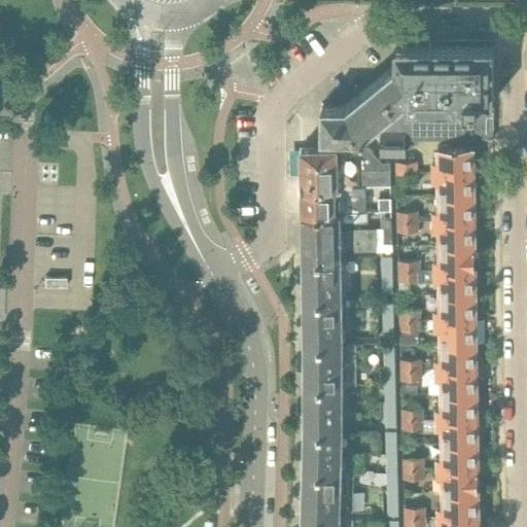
[(366,133),(381,133),(405,133),(411,133),(411,139),(494,139),(494,101),(494,43),(395,43),(394,64),(347,103),(322,103),(322,134),(361,134),(366,133)]
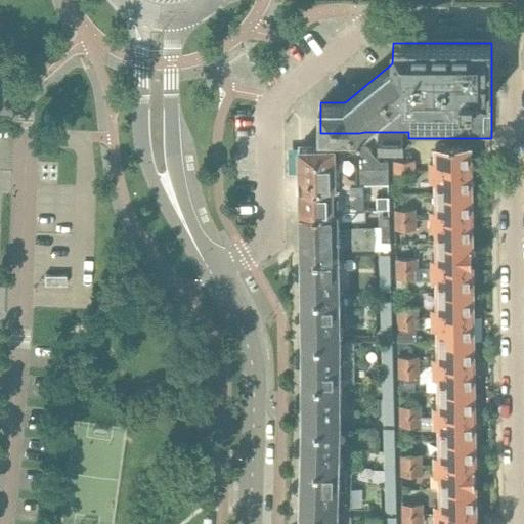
[(402,132),(379,132),(379,154),(402,154),(402,132)]
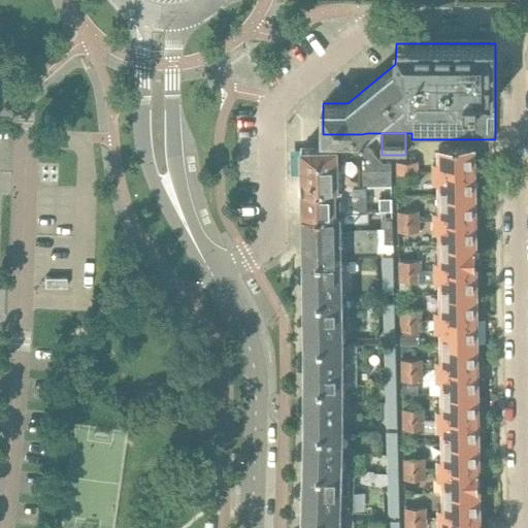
[(365,185),(392,185),(391,161),(384,161),(377,155),(369,144),(360,145),(361,185),(365,185)]
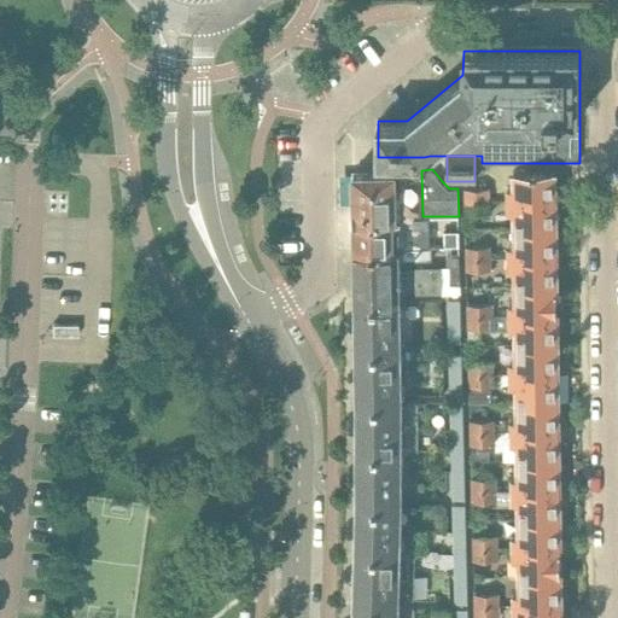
[(508,188),(508,200),(555,199),(555,169),(514,170),(514,188),(508,188)]
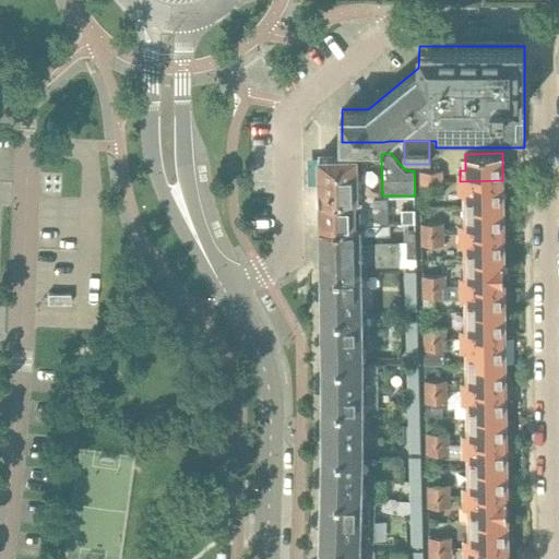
[(357,154),(320,155),(321,198),(382,195),(381,154),(357,154)]
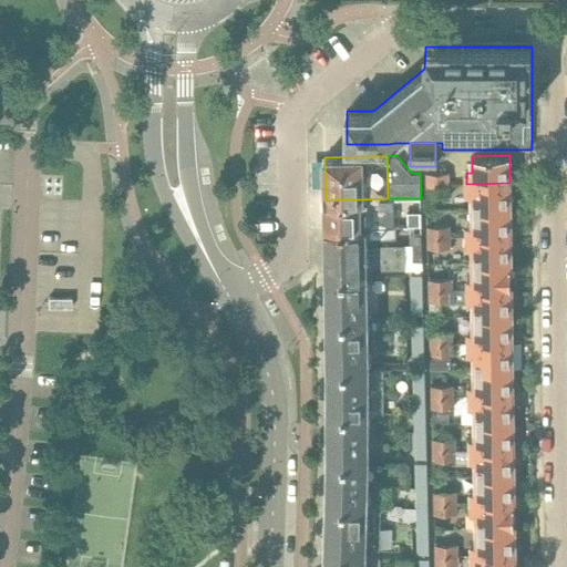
[(426,184),(449,184),(449,173),(426,173),(426,184)]
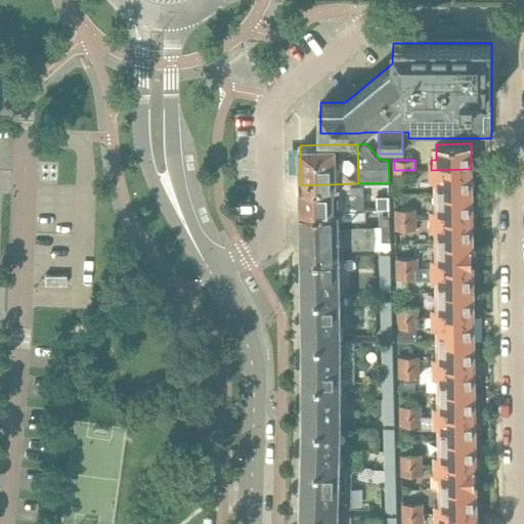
[(471,193),(471,169),(431,170),(431,180),(436,180),(436,194),(471,193)]
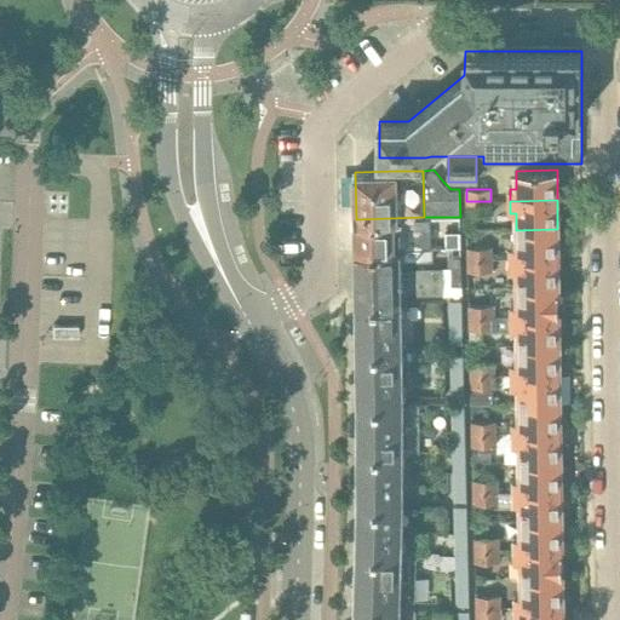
[(491,213),(491,201),(466,201),(468,213),(491,213)]
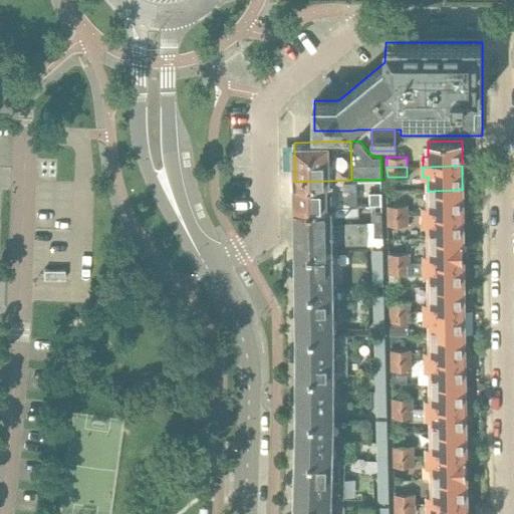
[(351,180),(295,182),(295,208),(327,207),(356,206),(355,180),(351,180)]
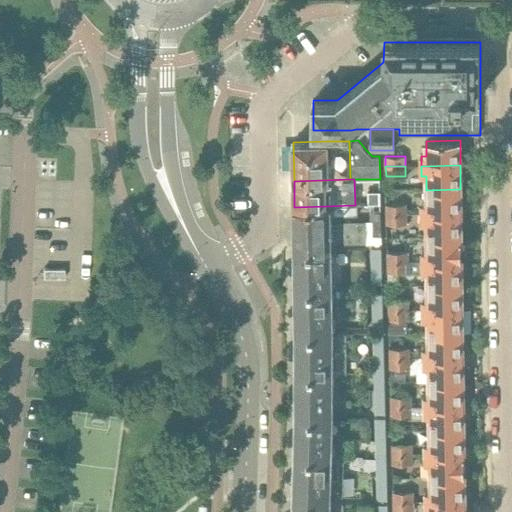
[(421,204),(422,214),(461,213),(460,189),(426,190),(426,204),(421,204)]
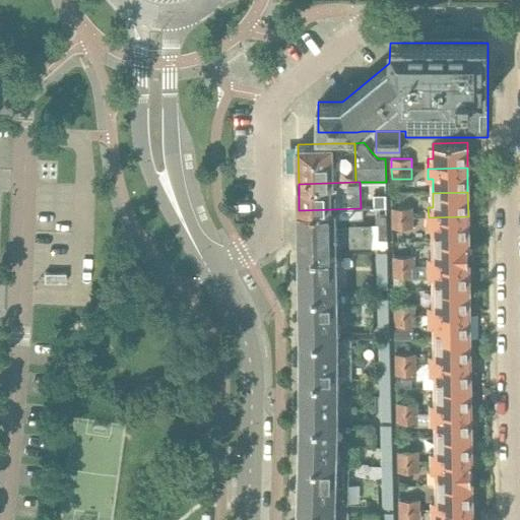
[(386,193),(374,193),(374,208),(376,207),(386,207),(386,193)]
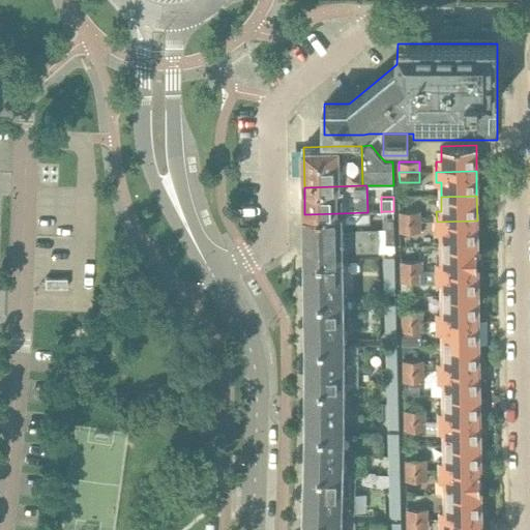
[(400,222),(420,222),(420,211),(400,211),(400,222)]
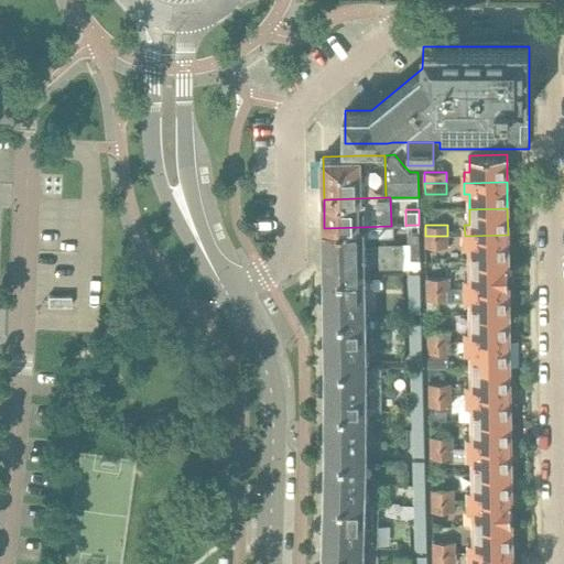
[(359,227),(324,228),(325,275),(366,274),(365,269),(404,268),(403,243),(370,245),(370,251),(365,251),(365,238),(394,238),(393,226),(391,226),(359,227)]
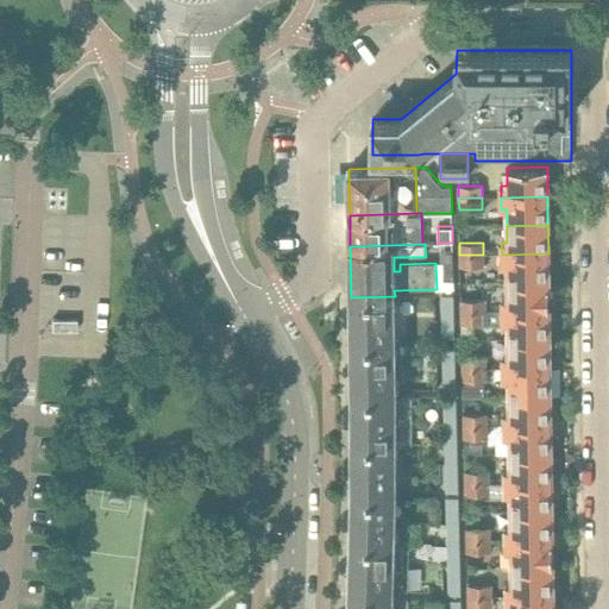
[(441,281),(453,280),(452,252),(441,252),(441,281)]
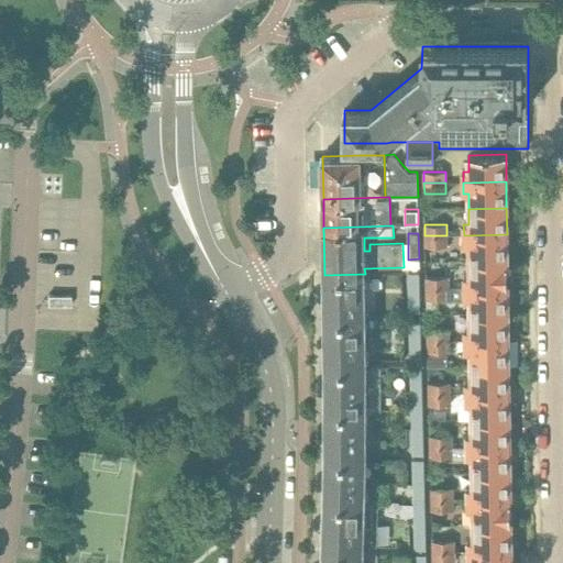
[(507,261),(507,234),(464,235),(464,246),(470,246),(470,262),(507,261)]
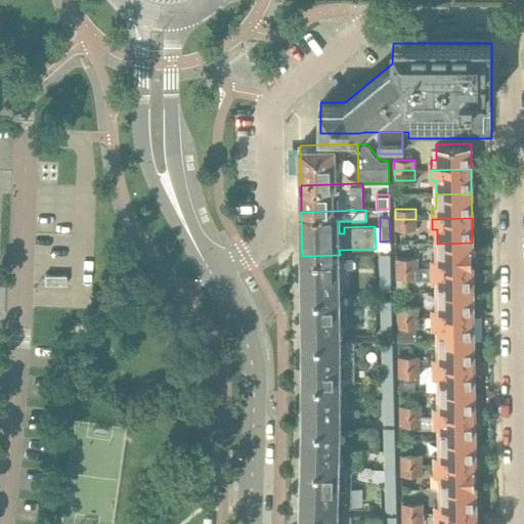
[(417,229),(416,219),(395,219),(396,229),(417,229)]
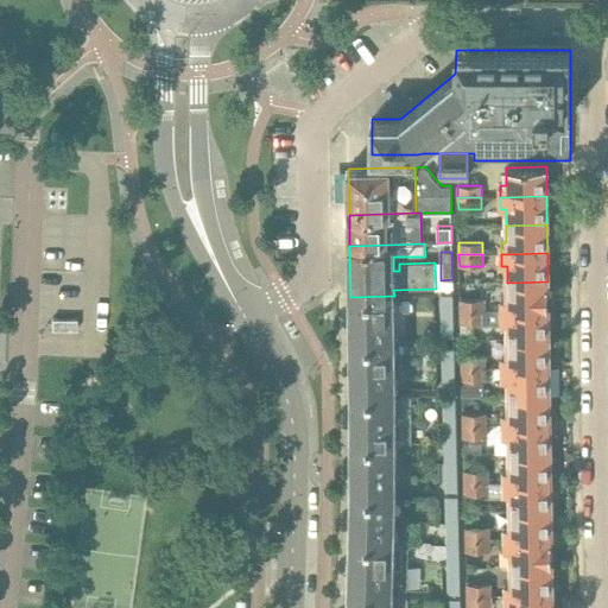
[(501,299),(501,311),(549,310),(548,282),(507,283),(507,299),(501,299)]
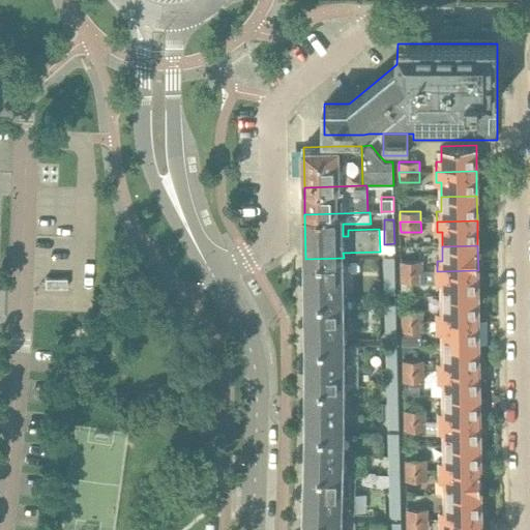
[(394,256),(385,257),(386,293),(395,293),(394,256)]
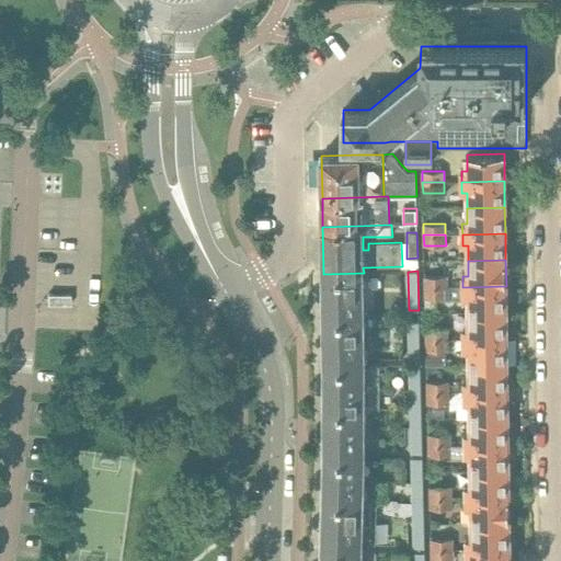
[(364,317),(364,273),(323,274),(324,317),(364,317)]
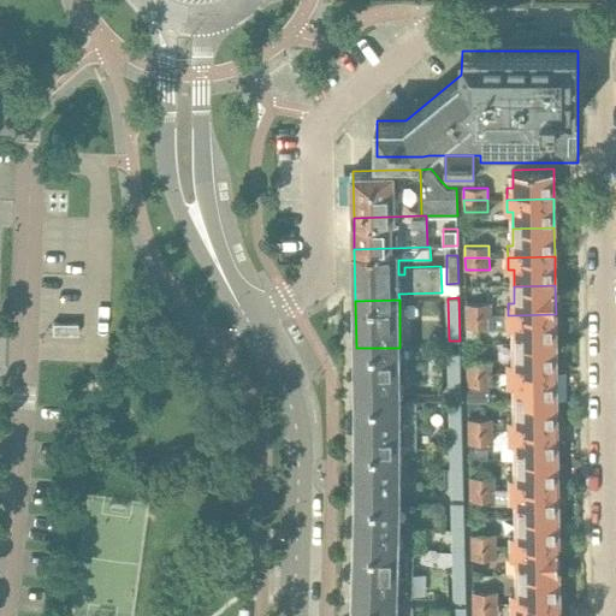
[(490,303),(466,303),(466,315),(490,315),(490,303)]
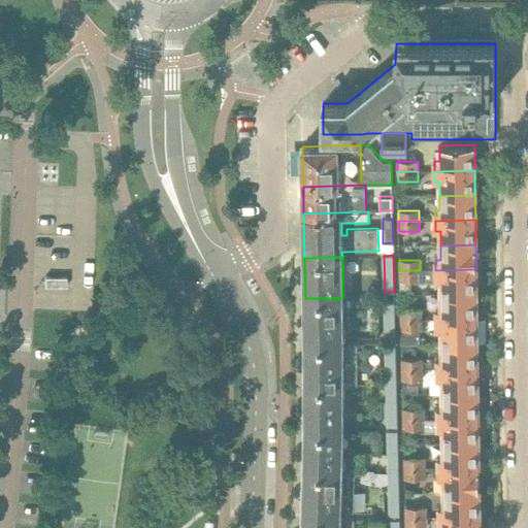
[(441,295),(476,294),(476,269),(435,270),(420,270),(399,270),(400,281),(440,281),(441,295)]
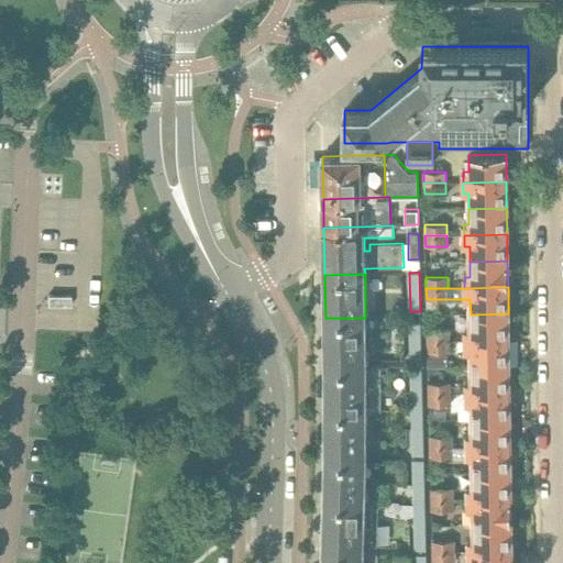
[(465,330),(465,341),(508,340),(508,313),(471,315),(471,330),(465,330)]
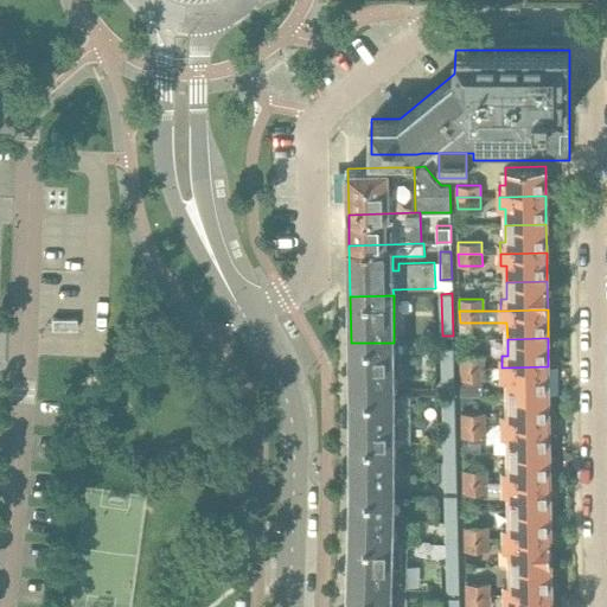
[(394,343),(351,343),(352,390),(352,395),(395,395),(395,389),(394,343)]
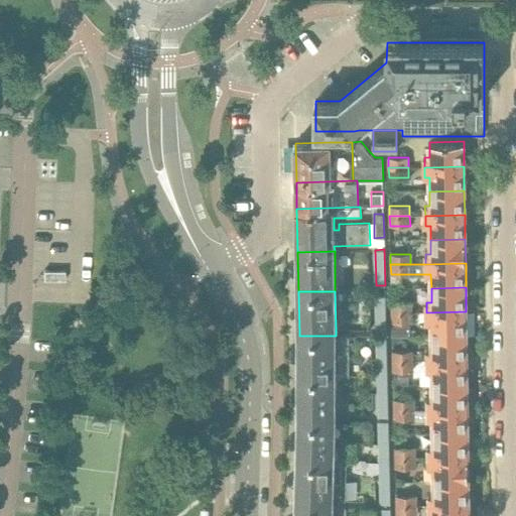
[(386,331),(386,294),(376,295),(377,331),(386,331)]
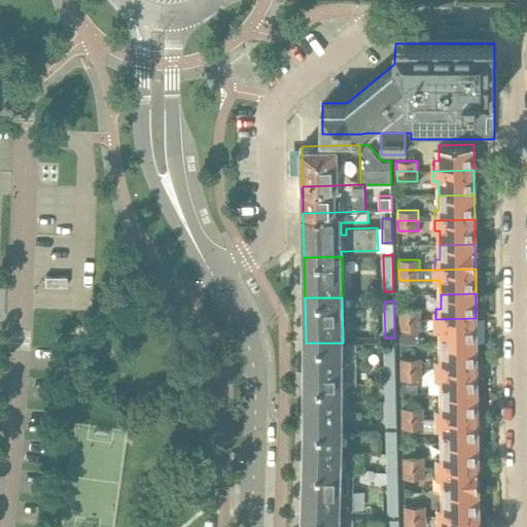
[(400,319),(421,319),(420,309),(399,309),(400,319)]
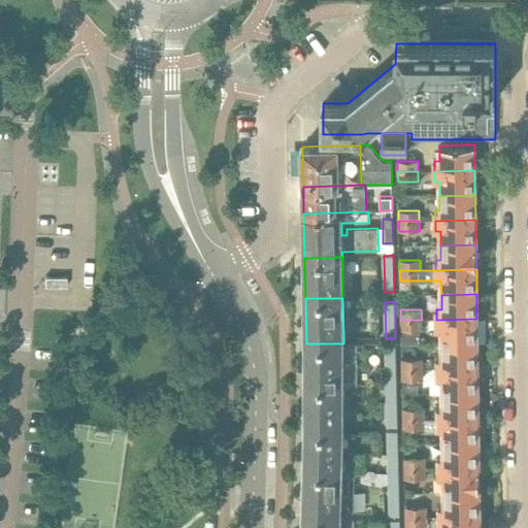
[(477,343),(476,319),(436,320),(436,330),(441,330),(441,344),(477,343)]
